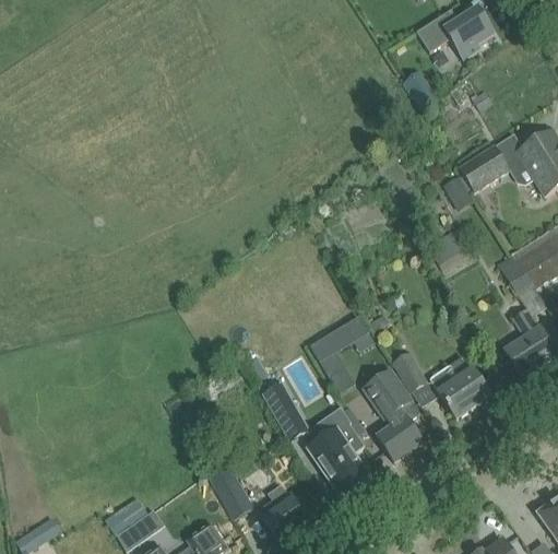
[(477,44),(494,33),(477,8),(458,20),(450,9),(416,31),(429,51),(450,38),(463,58),(479,47),(477,44)]
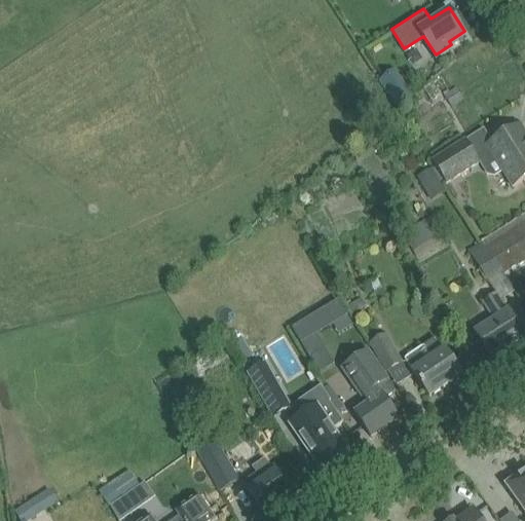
[(411,90),(403,78),(391,85),(383,73),(377,76),(394,102),(411,90)]
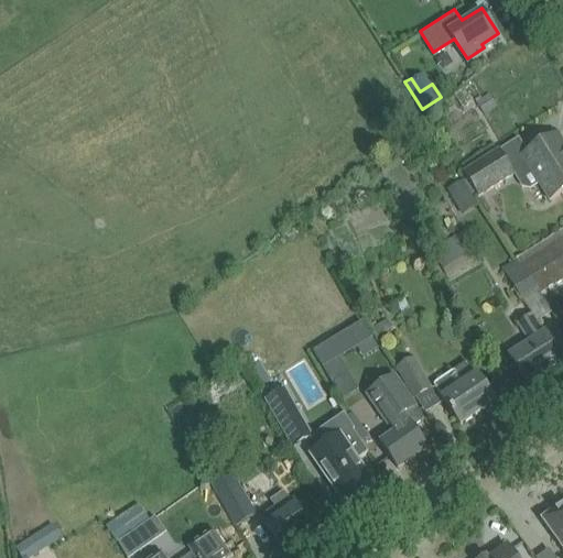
[(528,148),(521,152),(539,181),(549,196),(562,186),(562,139),(556,130),(538,141),(528,148)]
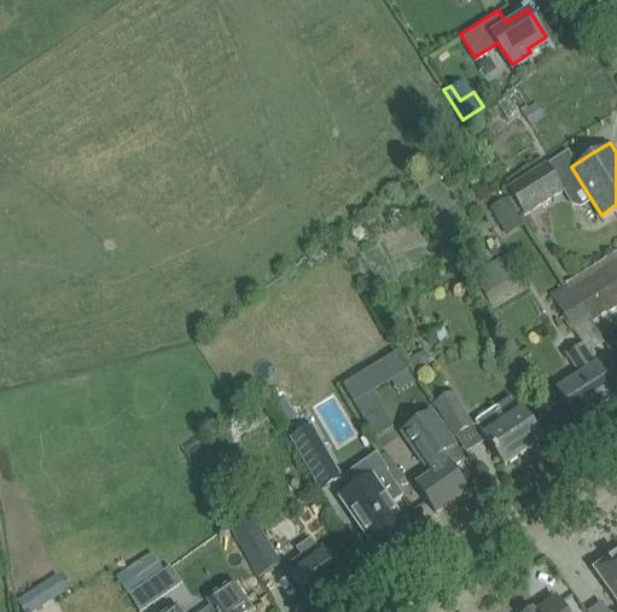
[(546,161),(507,185),(523,210),(534,229),(540,226),(529,207),(562,186),(556,176),(546,161)]
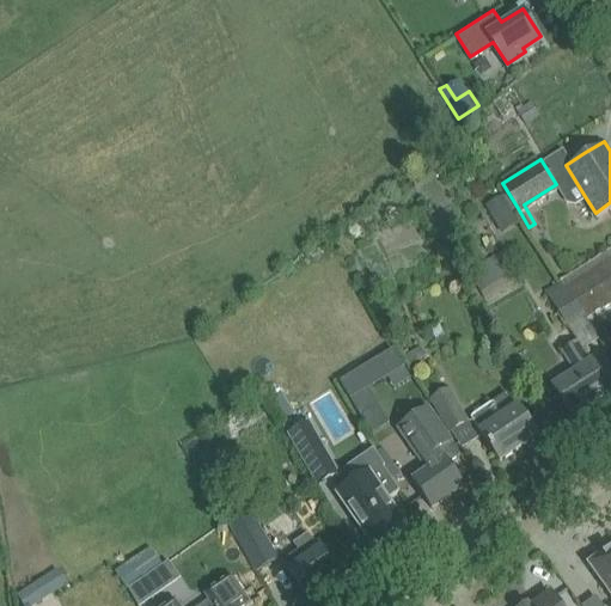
[(494,218),(511,208),(502,194),(486,204),(494,218)]
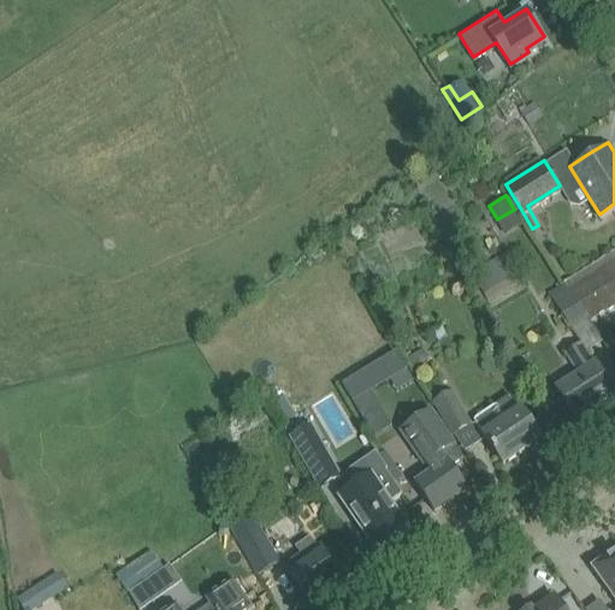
[(614,244),(563,278),(563,279),(586,315),(614,296),(614,244)]
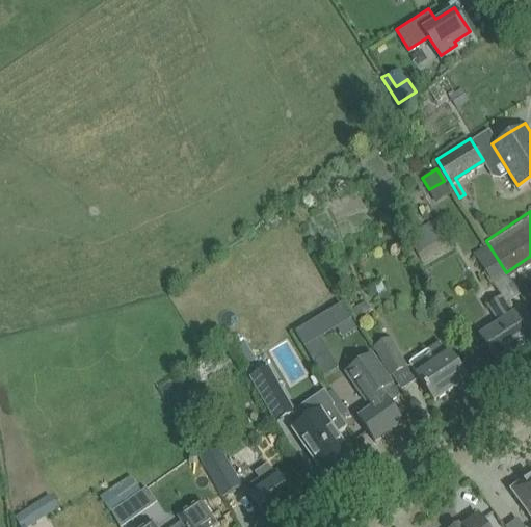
[(434,215),(405,232),(417,253),(446,237),(434,215)]
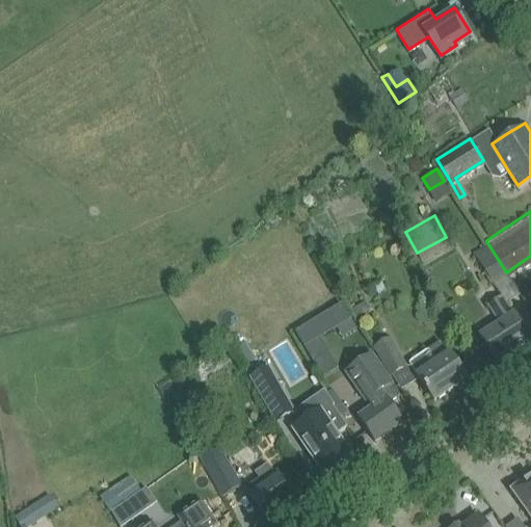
[(486,241),(475,248),(479,255),(494,281),(506,272),(486,241)]
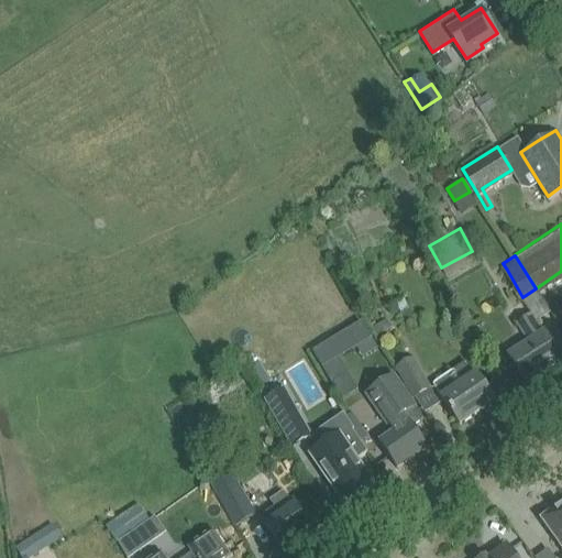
[(560,356),(548,337),(543,329),(542,330),(530,310),(516,319),(529,339),(508,352),(525,378),(560,356)]
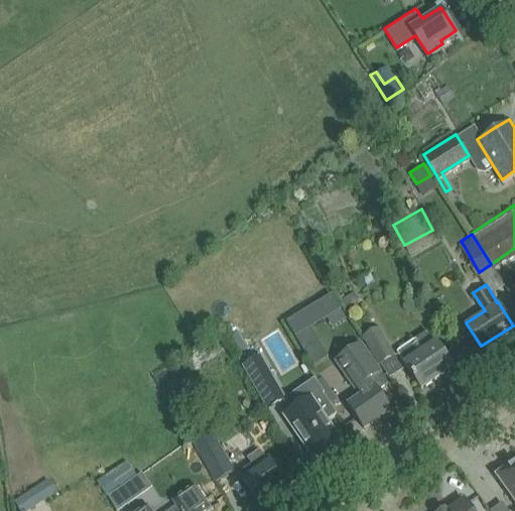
[(303,346),(310,340),(320,332),(301,306),(284,321),(303,346)]
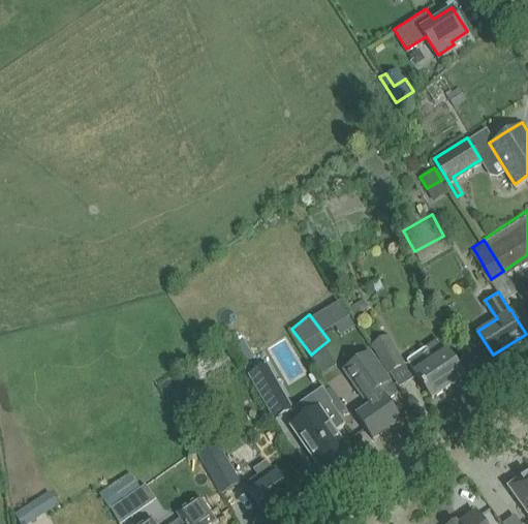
[(387,370),(403,361),(387,334),(372,343),(387,370)]
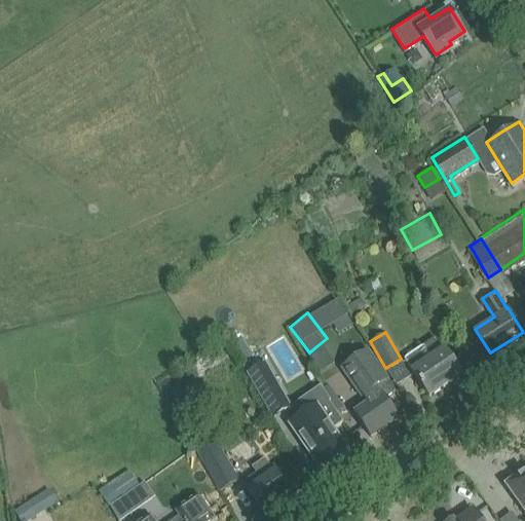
[(460,371),(449,355),(435,334),(422,342),(403,355),(412,369),(428,393),(460,371)]
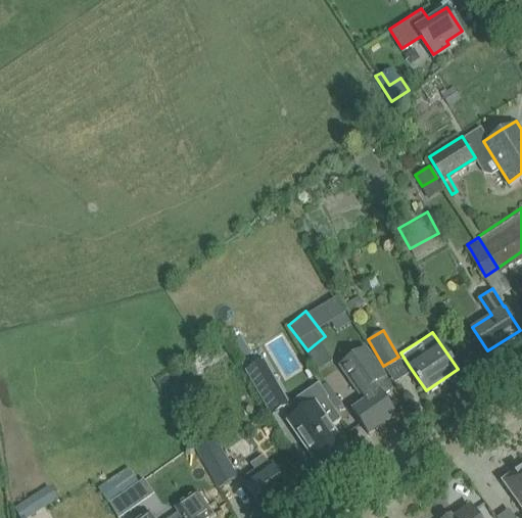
[(368,431),(395,412),(379,389),(375,382),(386,375),(366,344),(337,364),(363,401),(352,408),(357,414),(368,431)]
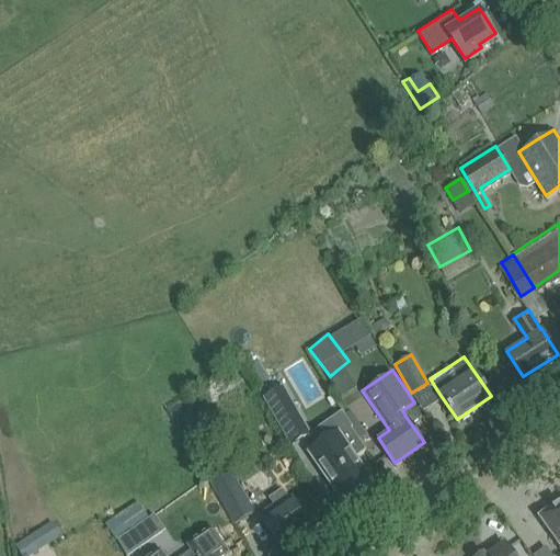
[(263,397),(278,423),(289,442),(308,431),(282,385),(263,397)]
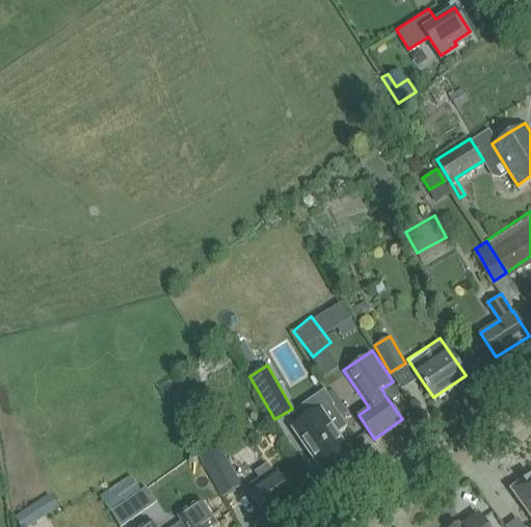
[(347,424),(346,423),(345,421),(333,402),(321,410),(320,407),(294,424),(324,472),(350,454),(336,431),(347,424)]
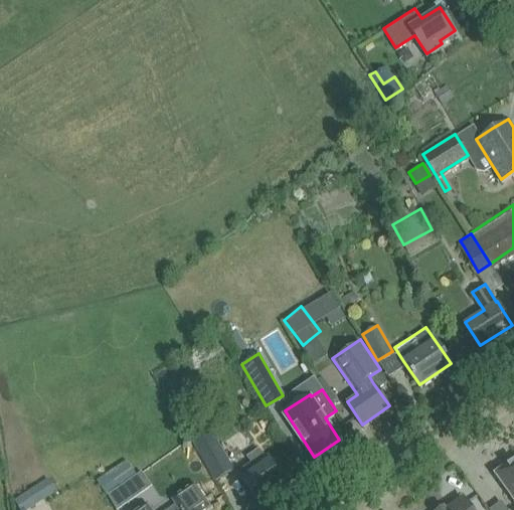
[(208,428),(193,437),(215,475),(230,466),(208,428)]
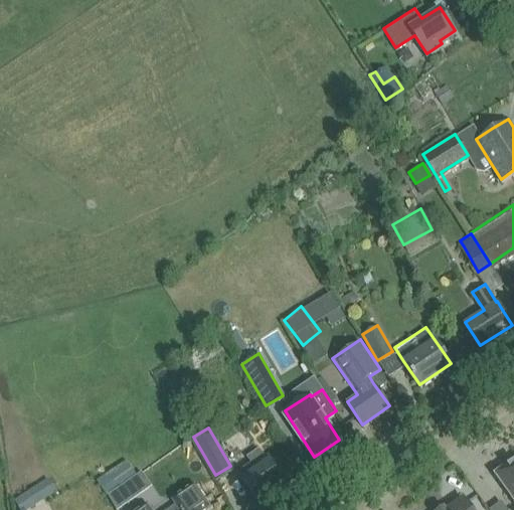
[(250,460),(237,469),(245,480),(257,497),(284,478),(272,462),(270,459),(268,460),(258,446),(246,454),(250,460)]
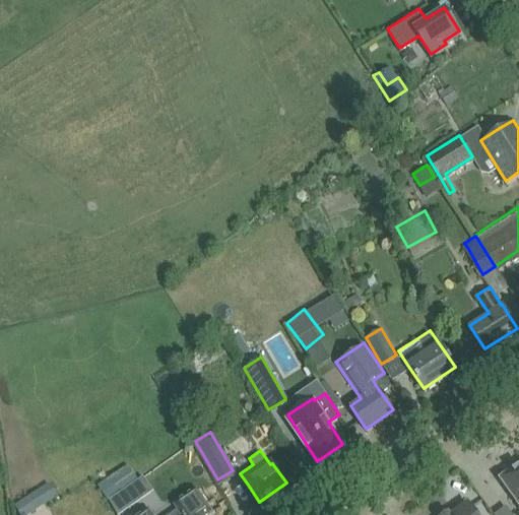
[(518,460),(499,475),(518,503),(515,505),(517,509),(518,507),(518,460)]
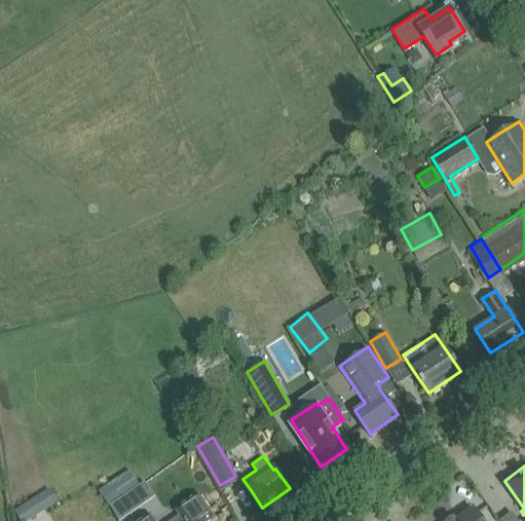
[(25,519),(57,498),(48,485),(13,508),(21,519),(24,517),(25,519)]
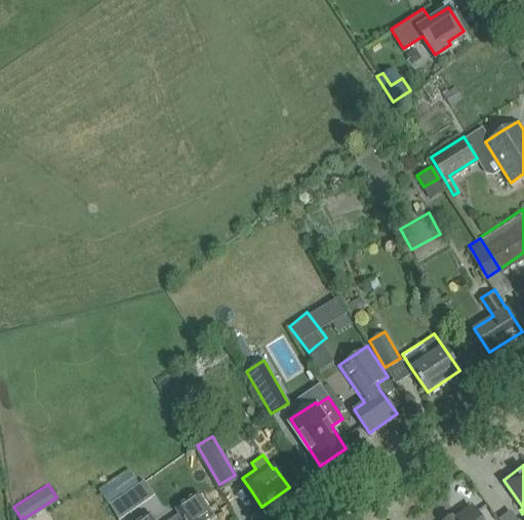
[(202,519),(213,513),(204,500),(195,488),(173,505),(177,511),(165,519),(156,519),(149,510),(134,519),(202,519)]
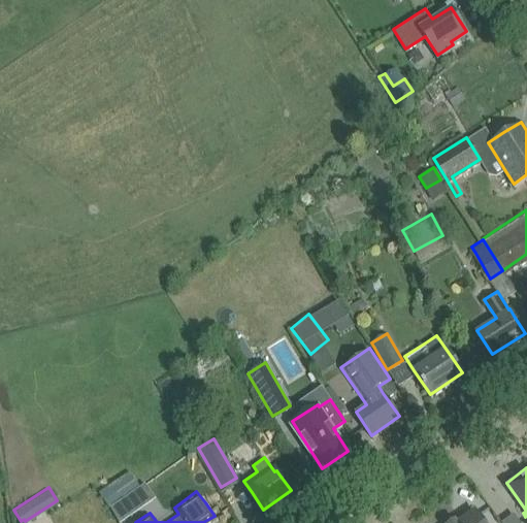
[(484,522),(473,508),(456,520),(455,517),(453,518),(447,522),(446,522),(484,522)]
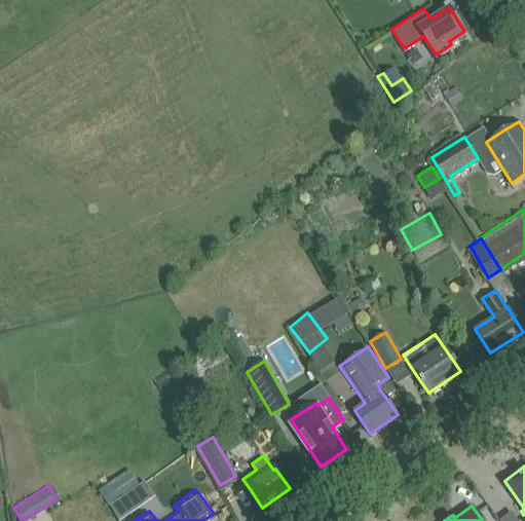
[(522,520),(514,508),(500,517),(502,520),(522,520)]
